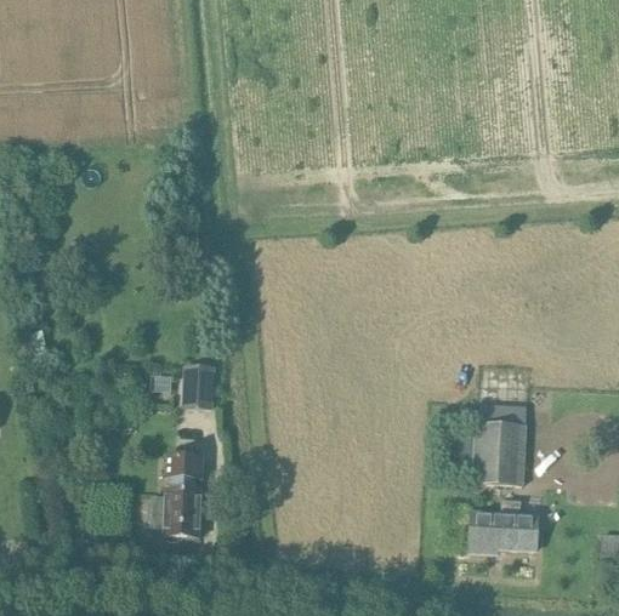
[(185,365),(183,405),(214,406),(215,365),(210,365),(185,365)]
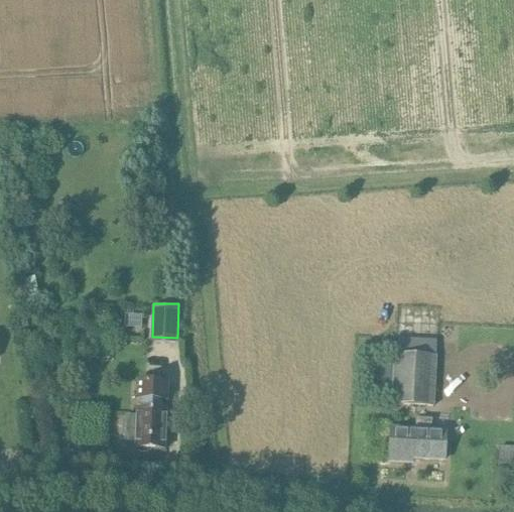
[(437,338),(397,336),(393,400),(434,403),(437,338)]
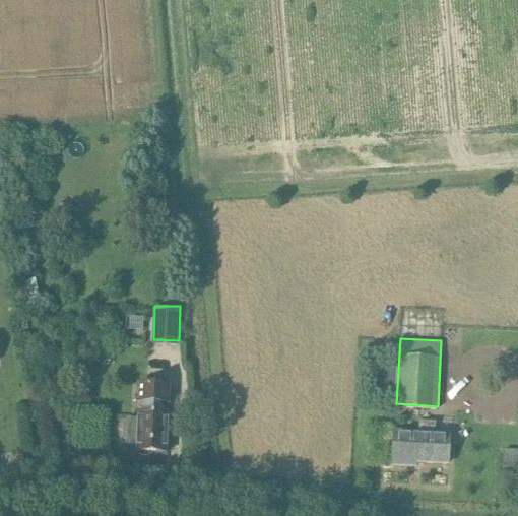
[(138,441),(137,449),(139,449),(142,452),(151,453),(154,450),(167,450),(169,410),(165,409),(165,401),(170,401),(171,381),(166,381),(140,380),(140,398),(144,398),(143,408),(139,408),(139,416),(131,415),(131,420),(128,423),(128,434),(130,437),(130,441),(138,441)]
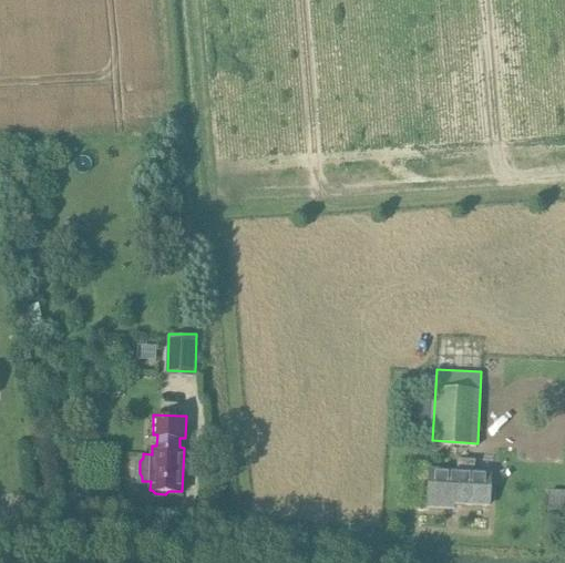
[(430,504),(445,505),(445,501),(489,503),(490,470),(475,469),(476,458),(456,457),(456,468),(431,467),(430,504)]
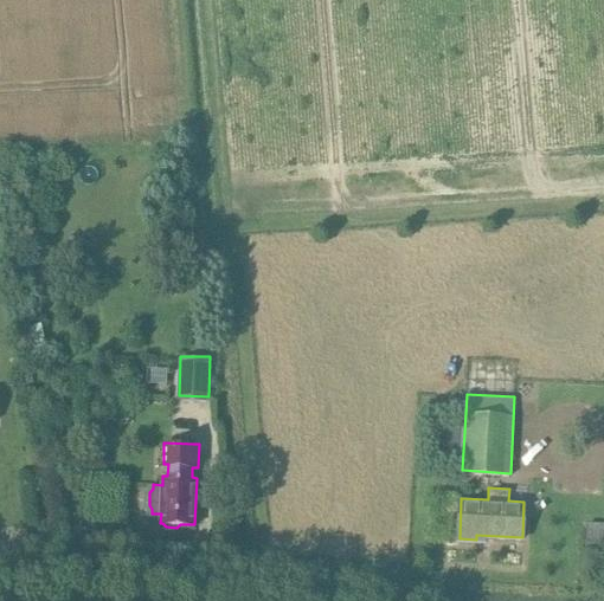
[(603,521),(588,521),(586,541),(603,541),(603,521)]
